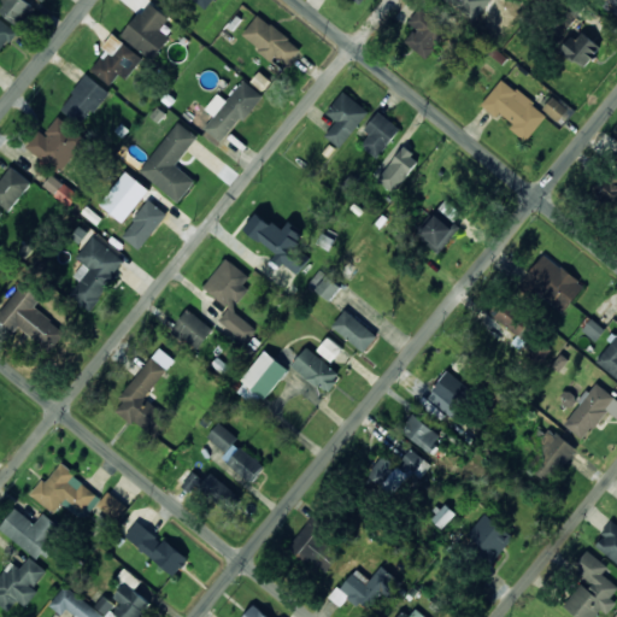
[(0,0),(0,10),(21,28),(37,10),(27,0),(0,0)]
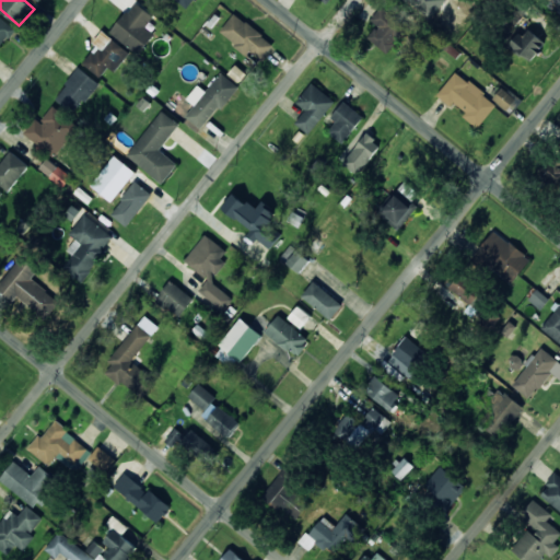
[(559,0),(550,0),(553,3),(551,4),(559,14),(559,0)]
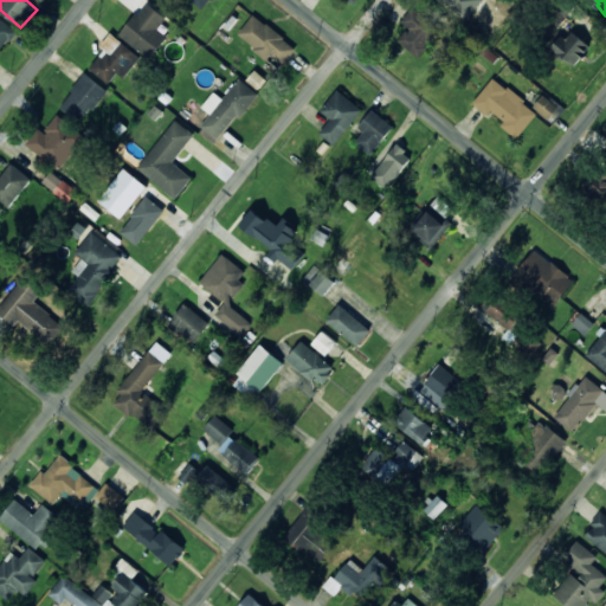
[(166,37),(158,30),(167,18),(146,1),(120,36),(149,58),(166,37)]
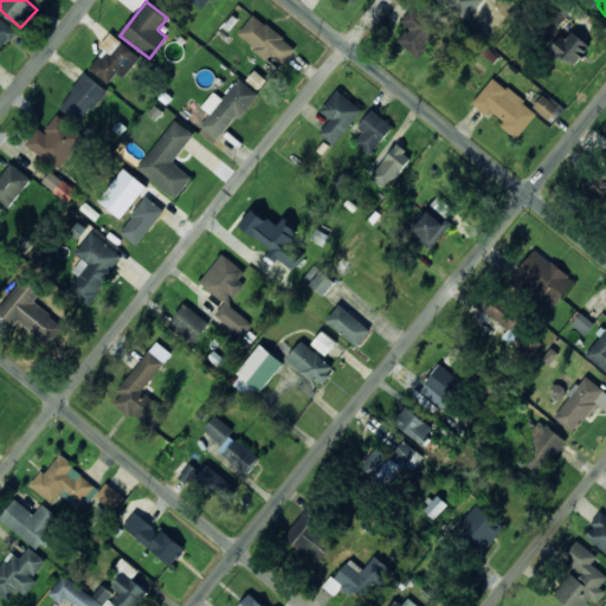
[(408,27),(398,40),(418,57),(440,30),(412,7),(400,21),(408,27)]
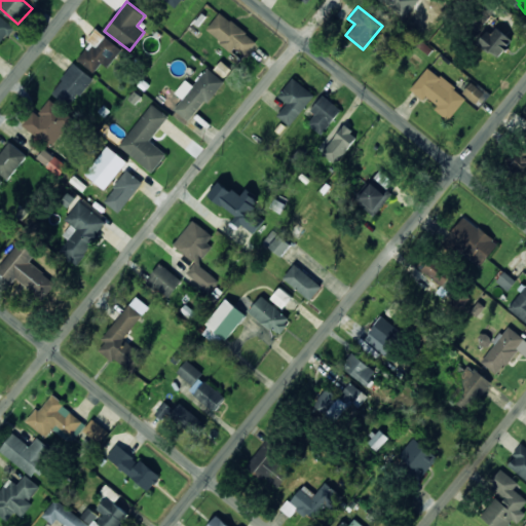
[(476,22),(492,20),(491,7),(475,9),(476,22)]
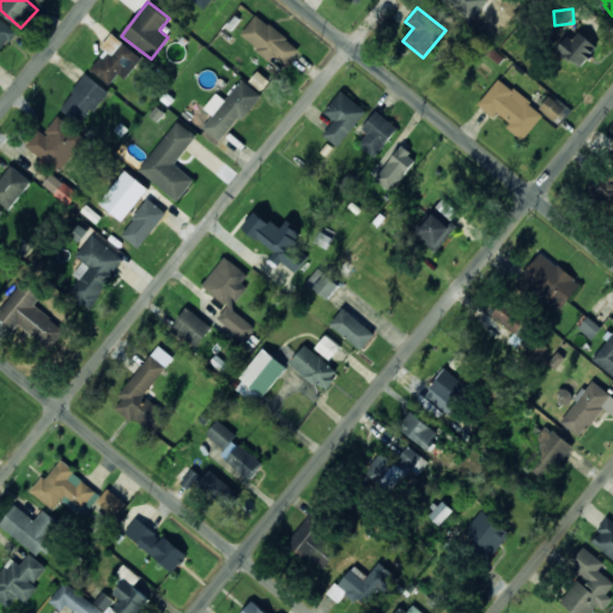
[(274,55),(287,65),(299,48),(256,14),(240,36),(271,60),(274,55)]
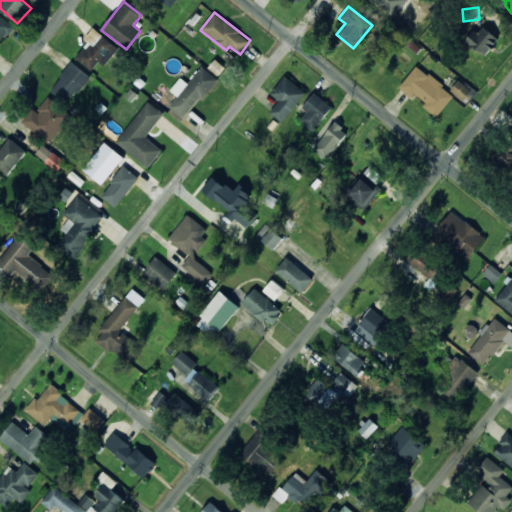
[(0,45),(15,24),(0,13),(0,45)]
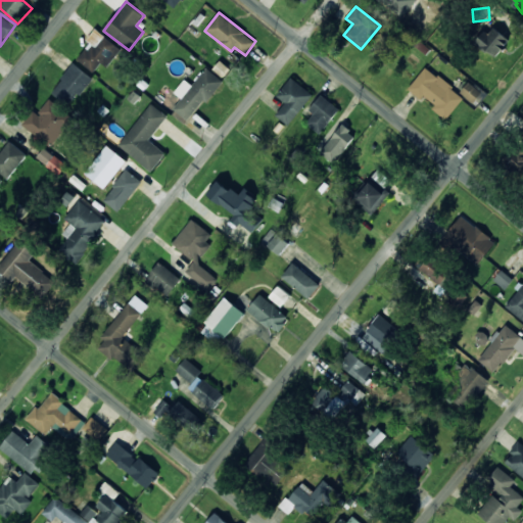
[(495,58),(510,39),(490,25),(476,44),(495,58)]
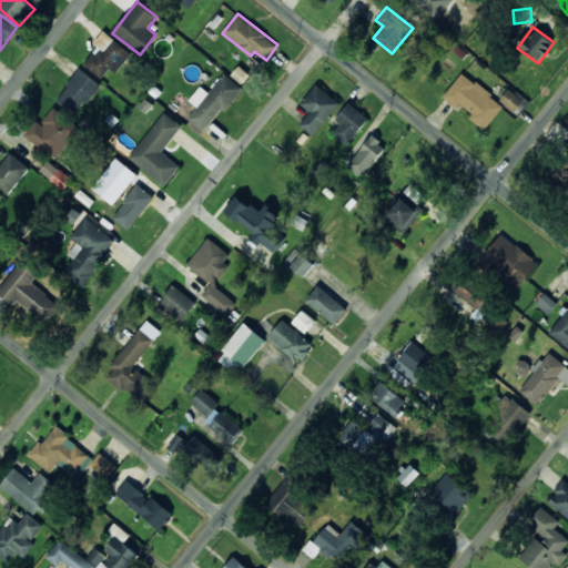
[(102,78),(110,68),(117,72),(132,53),(104,31),(94,43),(98,46),(84,64),(102,78)]
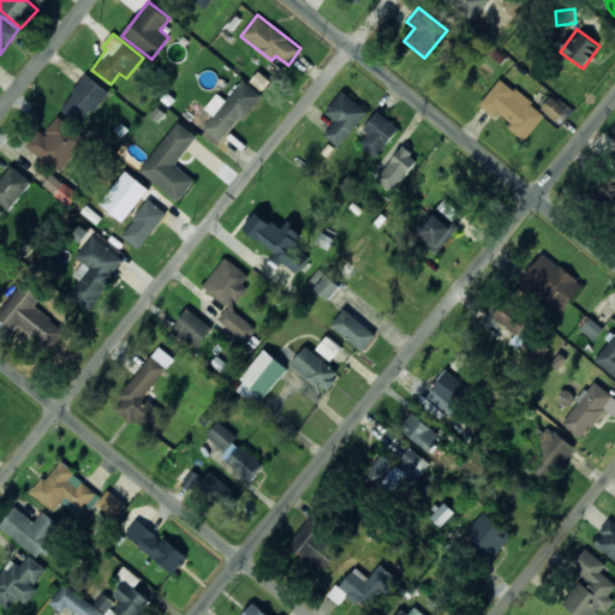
[(109,91),(87,73),(60,107),(83,126),(109,91)]
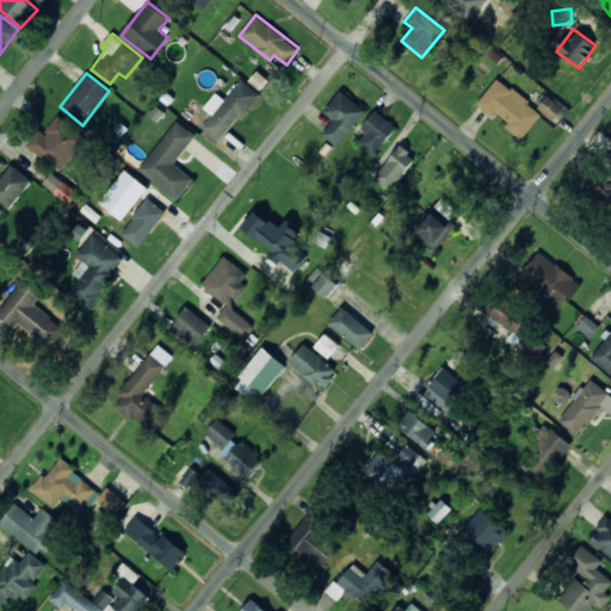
[(476,104),(494,117),(494,116),(523,137),(542,112),(497,78),(476,104)]
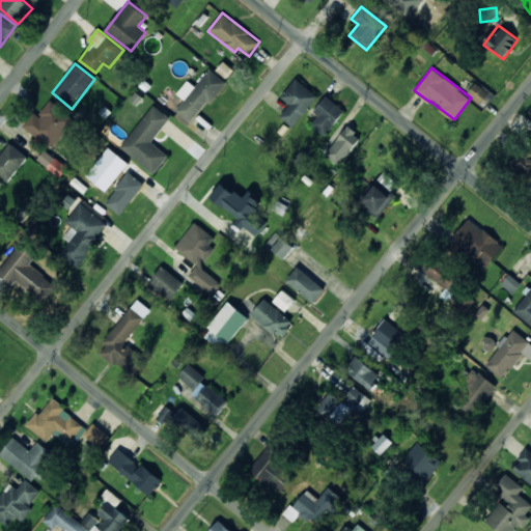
[(188,80),(176,93),(185,100),(175,111),(192,123),(226,82),(210,68),(195,86),(188,80)]
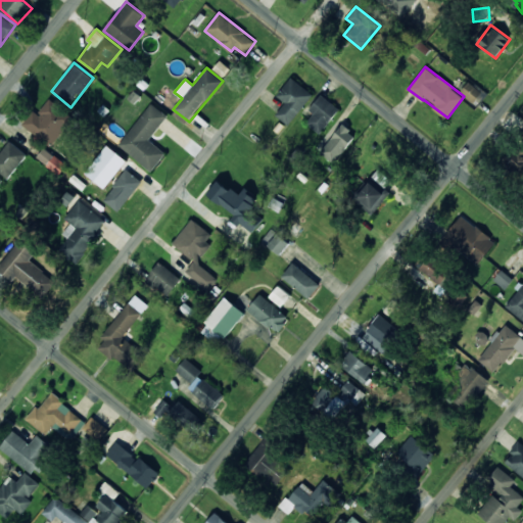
[(277,96),(285,102),(276,115),(289,126),(313,94),(291,78),(277,96)]
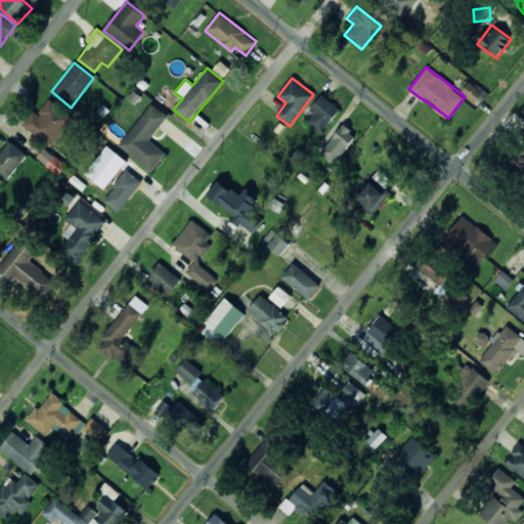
[(461,94),(477,104),(485,92),(469,82),(461,94)]
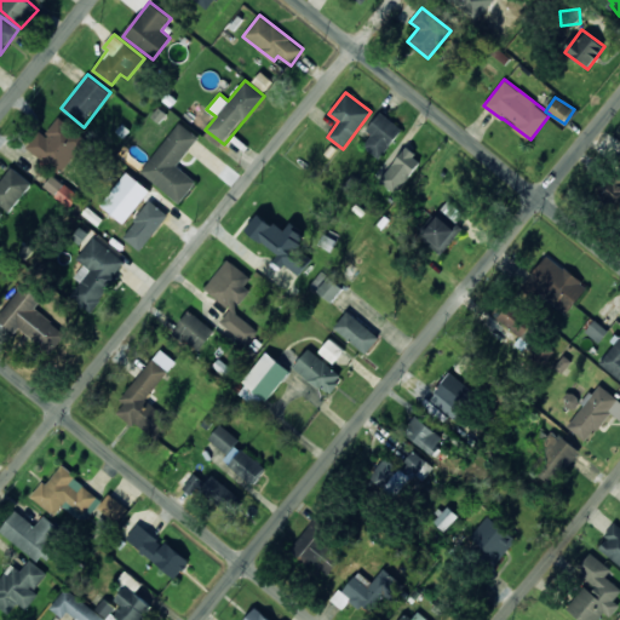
[(403,130),(380,112),(366,131),(372,136),(363,145),(379,159),(403,130)]
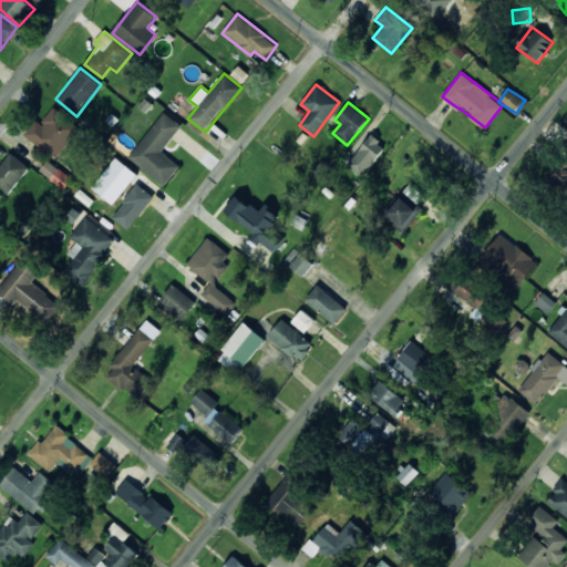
[(80,129),(54,107),(41,123),(37,120),(24,134),(54,160),(80,129)]
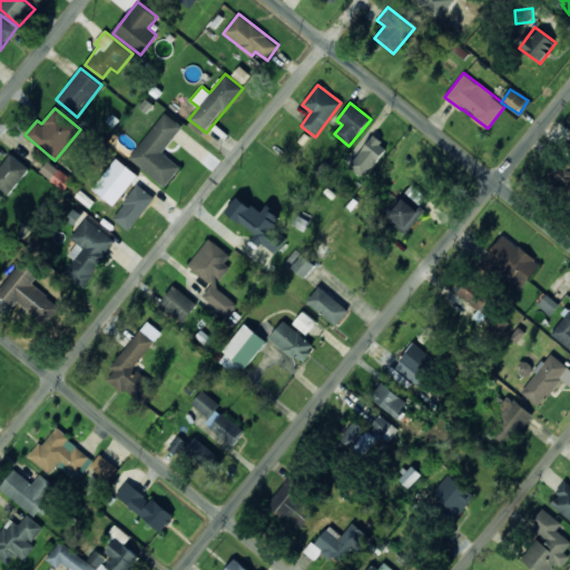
[(182,167),(163,153),(183,127),(165,112),(129,158),(166,187),(182,167)]
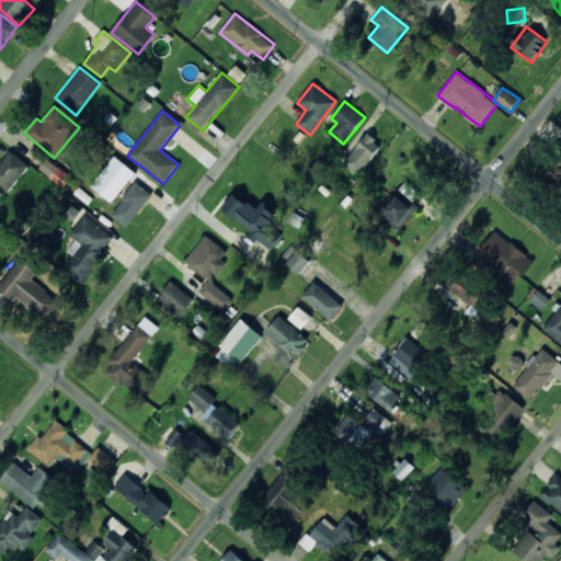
[(358,175),(382,146),(367,134),(343,163),(358,175)]
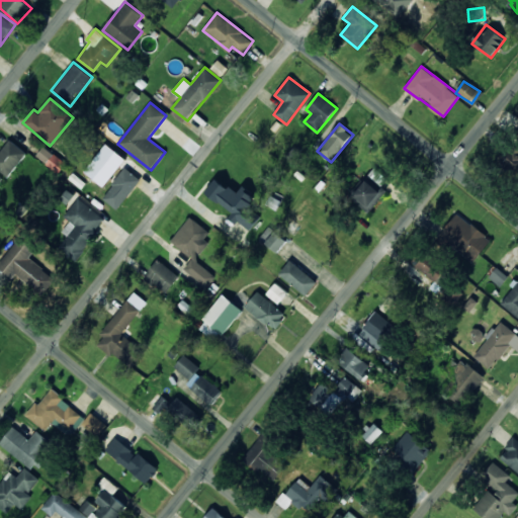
[(9,177),(26,152),(9,140),(0,152),(0,176),(3,173),(9,177)]
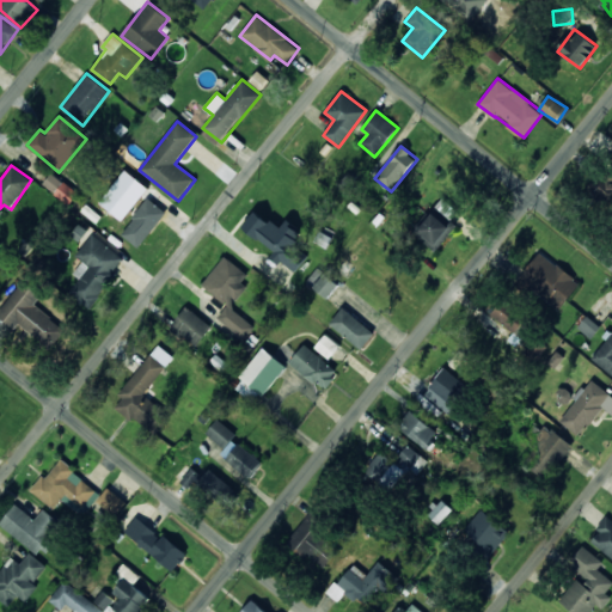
[(77,193),(51,173),(43,184),(68,203),(77,193)]
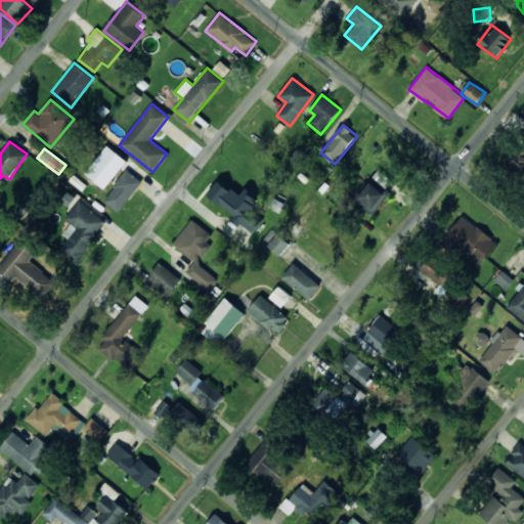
[(523,148),(515,149),(515,167),(523,166),(523,148)]
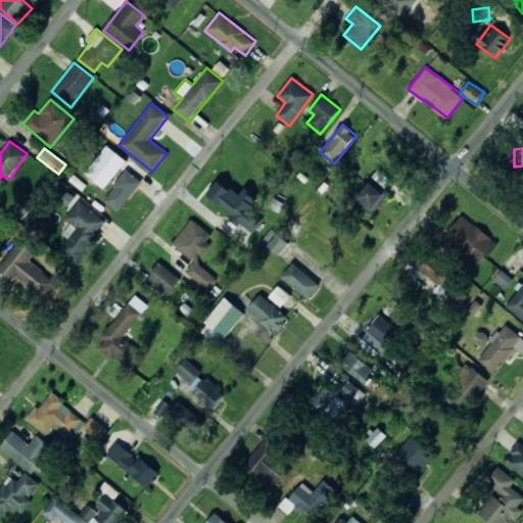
[(103,199),(119,211),(142,182),(127,170),(103,199)]
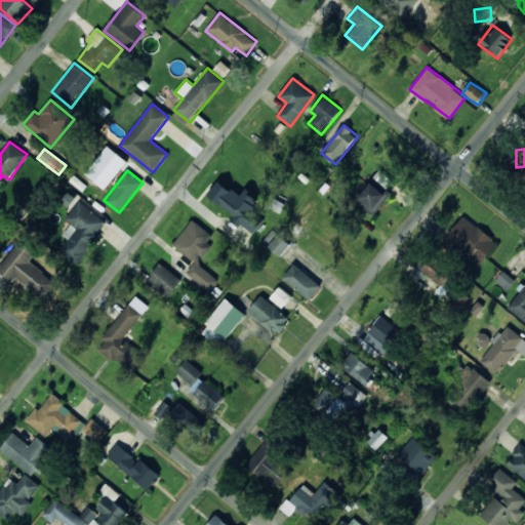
[(366,186),(354,199),(372,216),(393,194),(387,188),(393,182),(380,170),(366,186)]
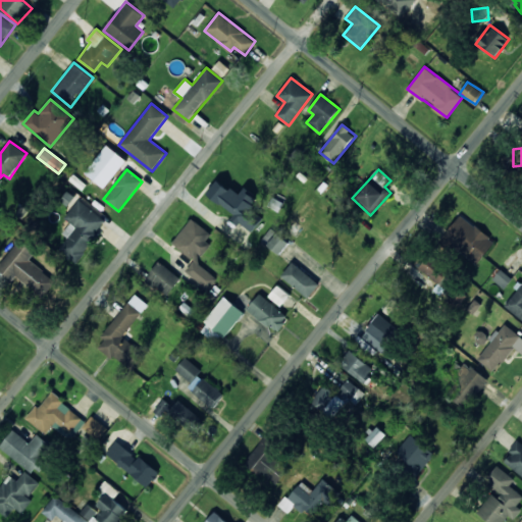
[(248,218),(257,199),(216,179),(207,197),(238,212),(232,221),(254,231),(258,223),(248,218)]
